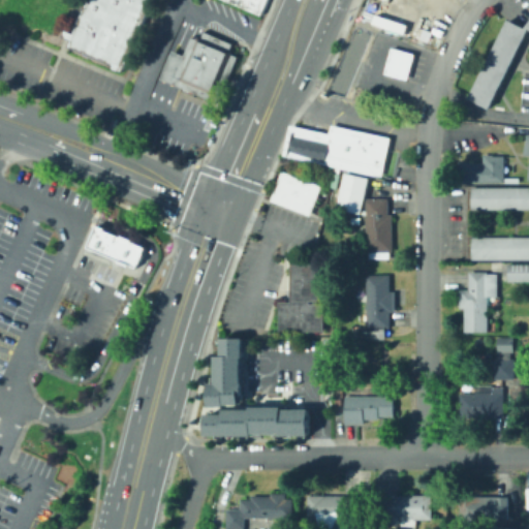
[(118,0),(95,57),(67,45),(70,39),(62,35),(65,29),(72,32),(86,0),(118,0)]
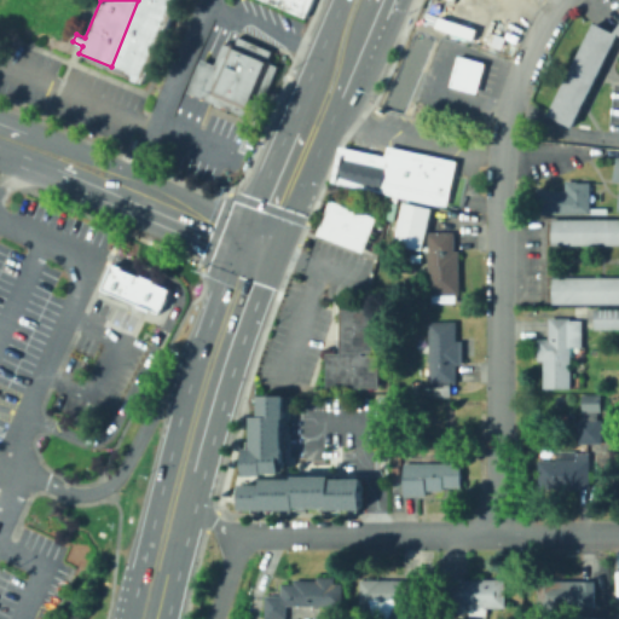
[(177,0),(143,80),(142,82),(140,82),(138,82),(129,79),(131,75),(111,67),(138,0),(177,0)]
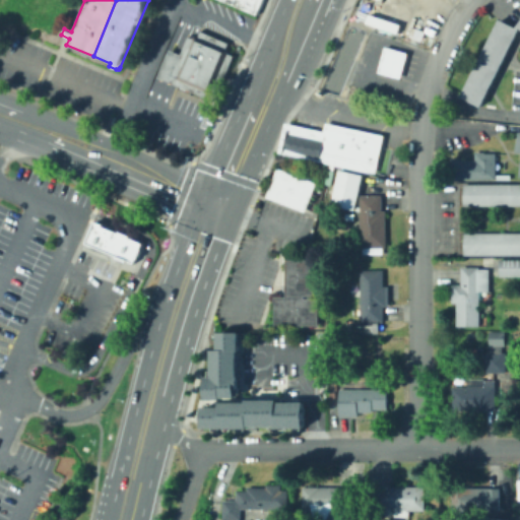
[(260,0),(255,13),(223,0),(260,0)]
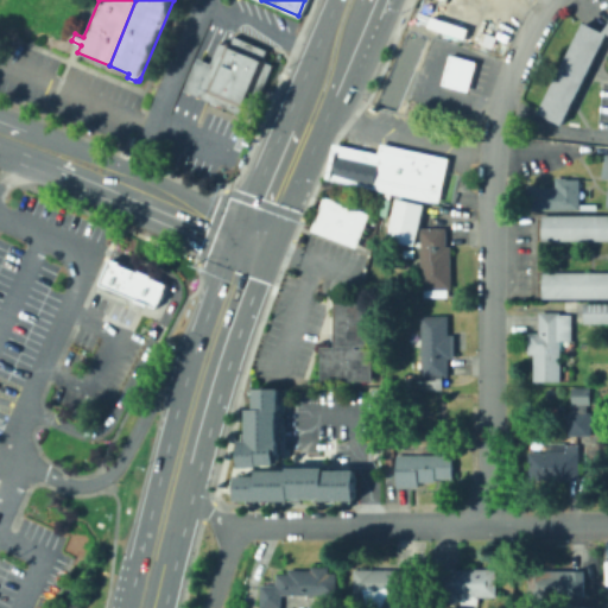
[(559,121),(537,111),(581,23),(603,33),(559,121)]
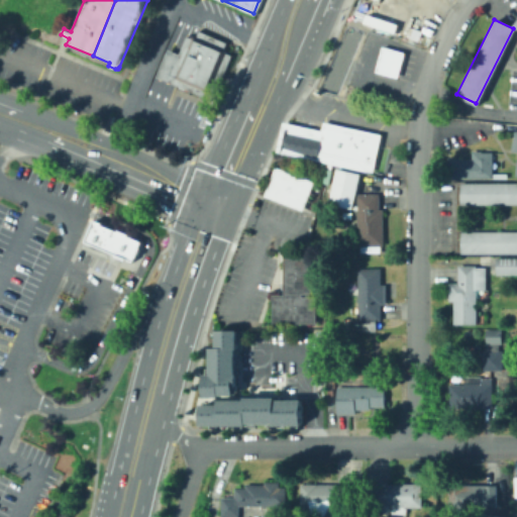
[(168,47),(177,52),(180,53),(187,34),(196,38),(199,30),(235,45),(212,98),(165,79),(157,75),(168,47)]
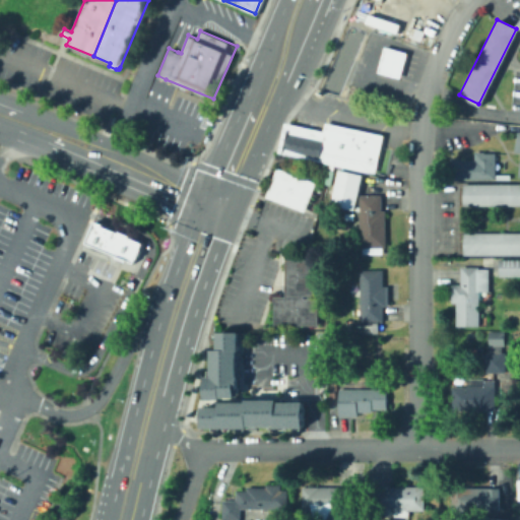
[(406,51),(399,76),(377,70),(384,45),(406,51)]
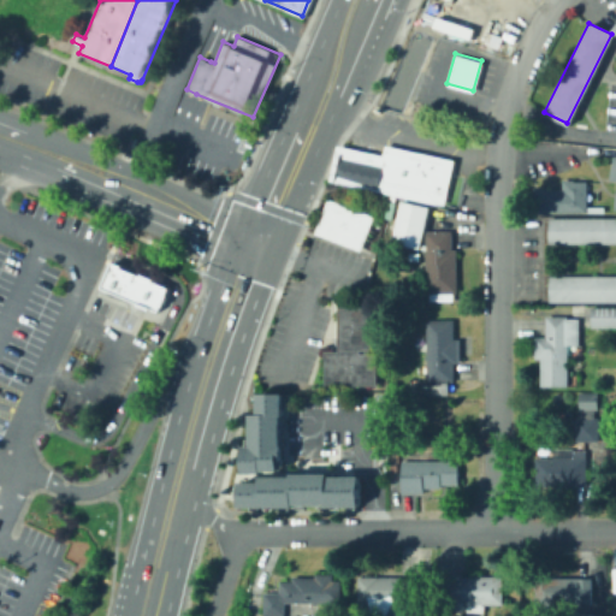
[(359,148),(351,183),(327,178),(336,143),(359,148)]
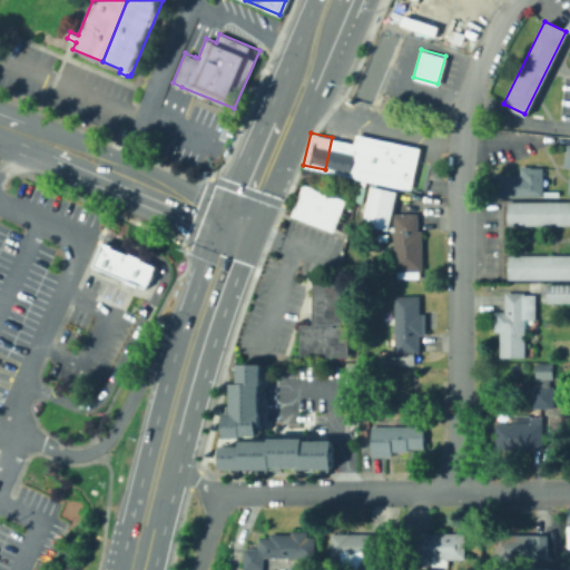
[(346,174),(354,141),(355,133),(419,145),(410,187),(346,174)]
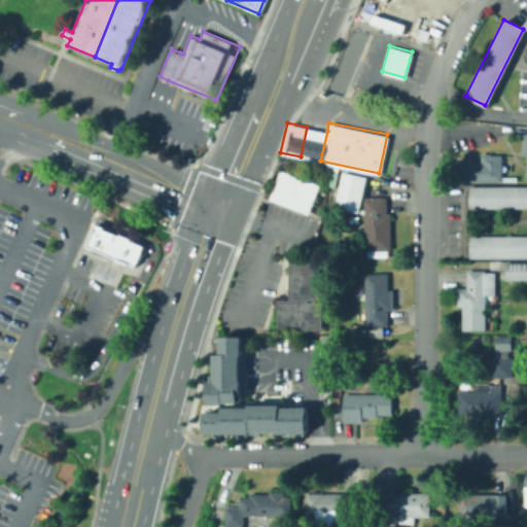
[(301,156),(307,127),(327,131),(320,161),(301,156)]
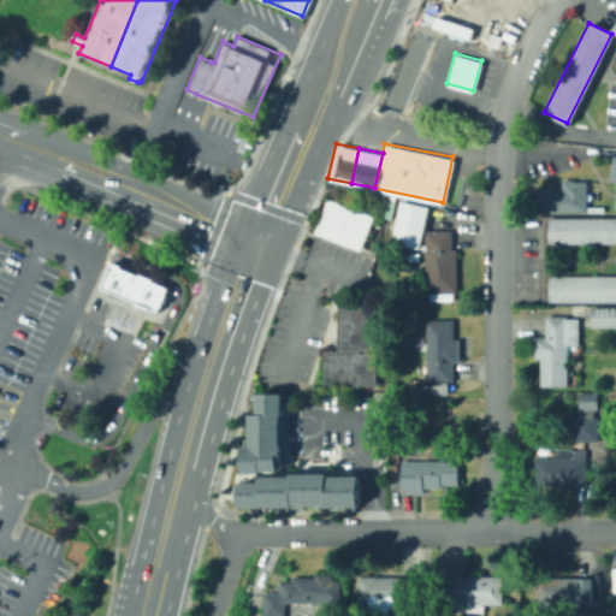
[(573,179),(573,181),(585,181),(585,212),(533,212),(533,189),(561,189),(561,179),(573,179)]
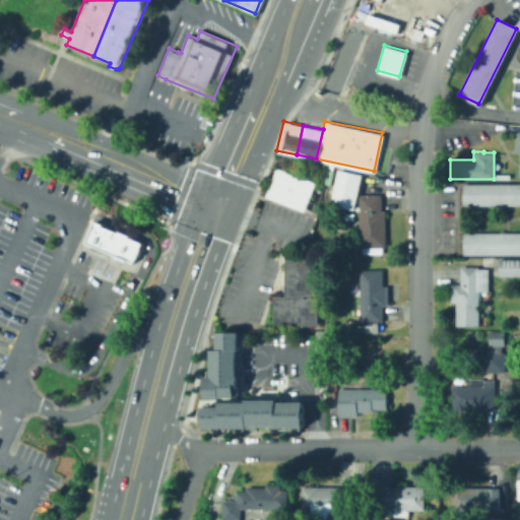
[(306,212),(267,198),(278,168),(316,183),(306,212)]
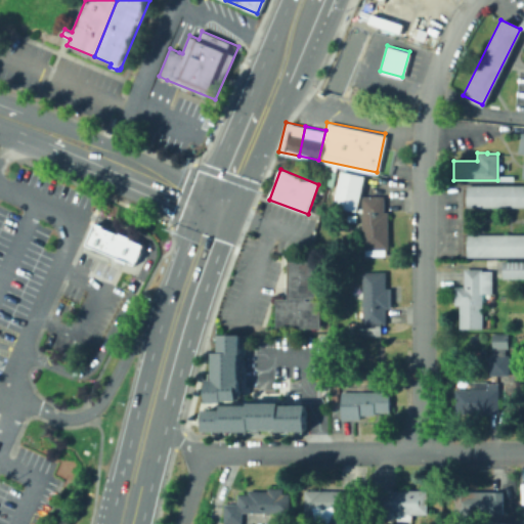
[(358,211),(336,206),(343,171),(366,176),(358,211)]
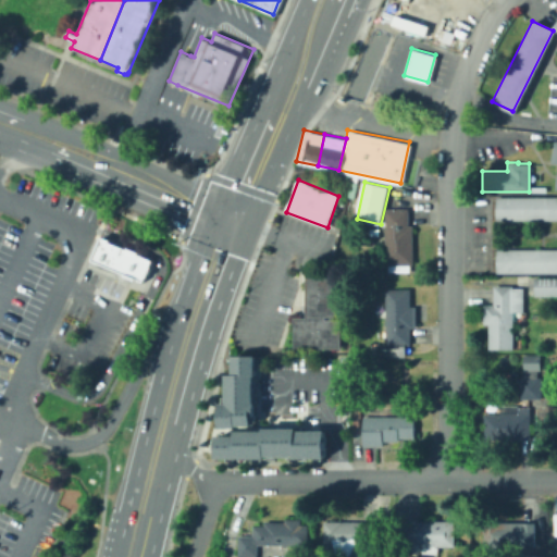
[(556,220),(494,220),(494,196),(556,196),(556,220)]
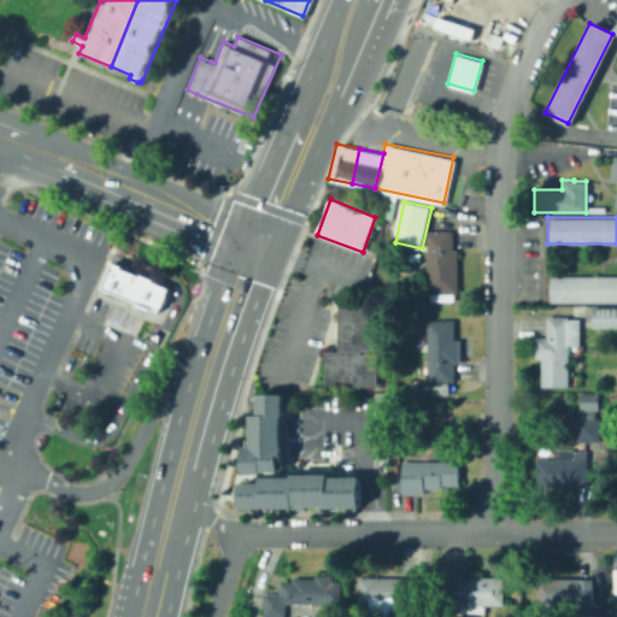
[(453,231),(453,251),(458,250),(458,293),(428,293),(427,231),(453,231)]
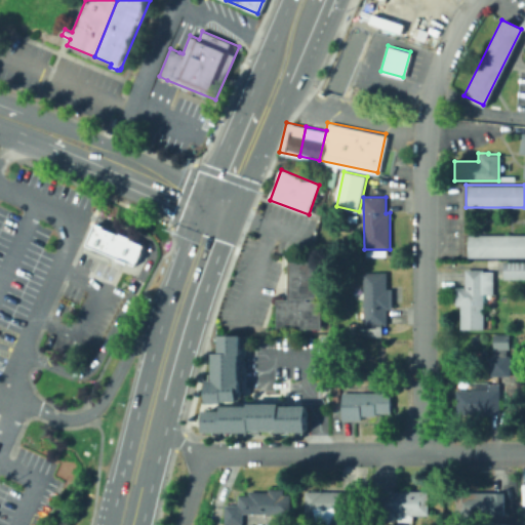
[(85,243),(133,264),(142,244),(128,238),(129,236),(118,232),(117,234),(102,227),(103,226),(94,221),(85,243)]
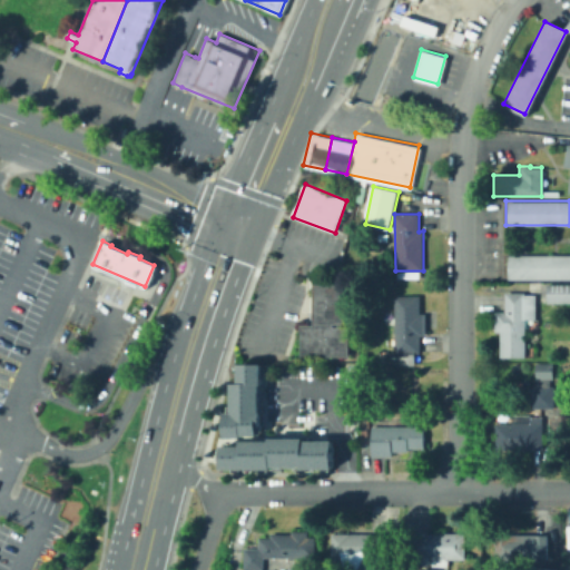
[(569,278),(505,279),(505,255),(569,254),(569,278)]
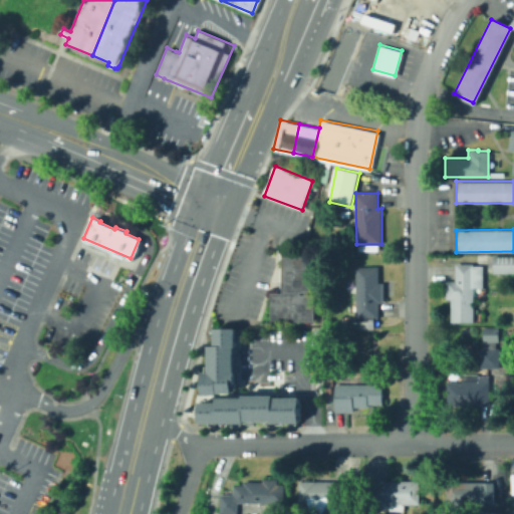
[(315,322),(272,322),(272,293),(282,293),(282,254),(312,254),(312,293),(301,293),(301,295),(315,295),(315,322)]
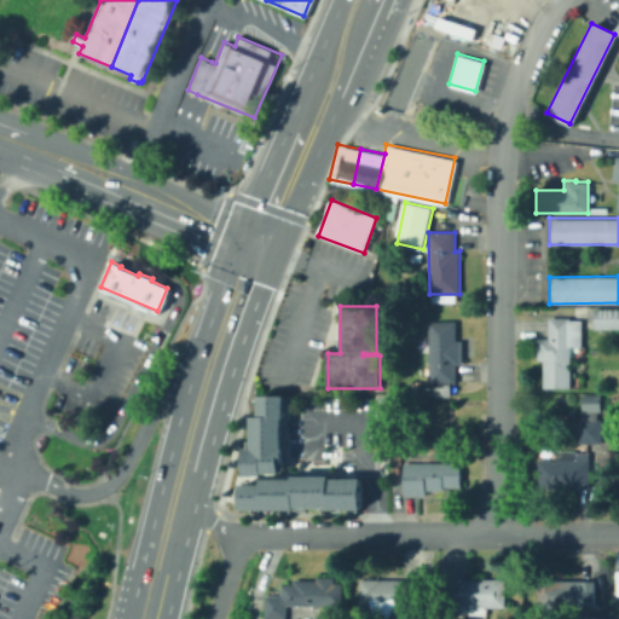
[(618,329),(596,329),(596,311),(618,311),(618,329)]
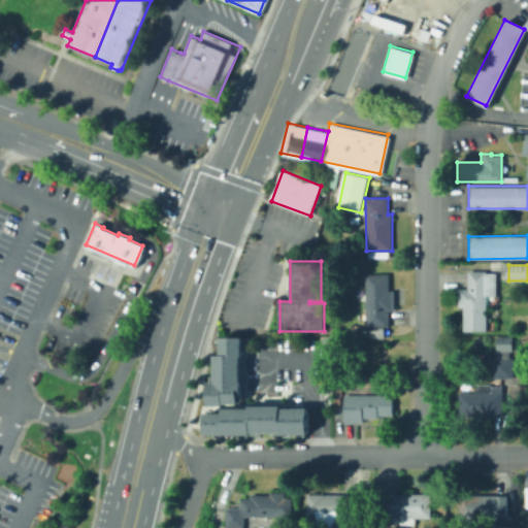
[(487,270),(487,272),(497,272),(497,296),(488,296),(488,331),(464,331),(464,307),(459,307),(459,289),(468,288),(468,271),(487,270)]
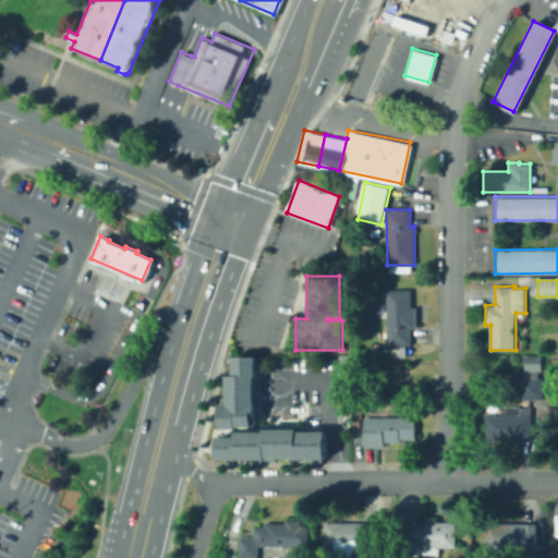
[(412,290),(412,307),(417,307),(417,328),(412,328),(413,347),(407,346),(387,346),(387,291),(412,290)]
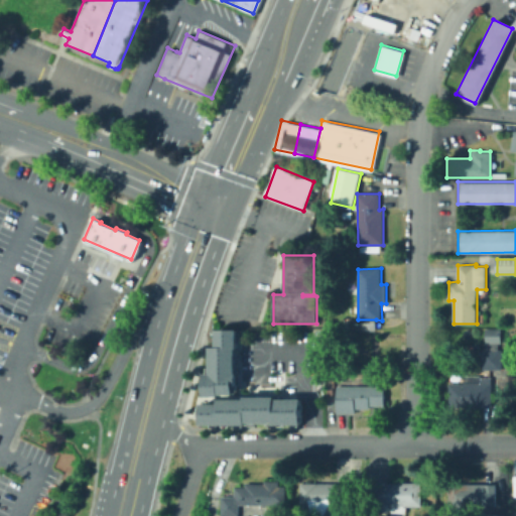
[(358,319),(376,319),(376,331),(352,331),(352,319),(358,319)]
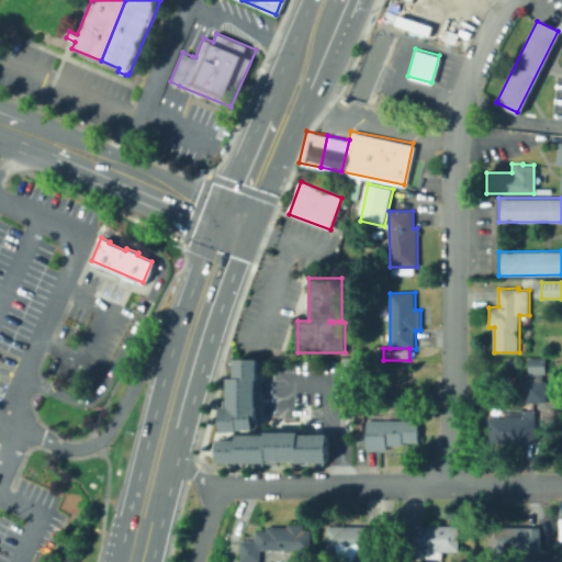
[(220,430),(220,398),(225,398),(225,377),(233,377),(232,358),(254,358),(255,430),(220,430)]
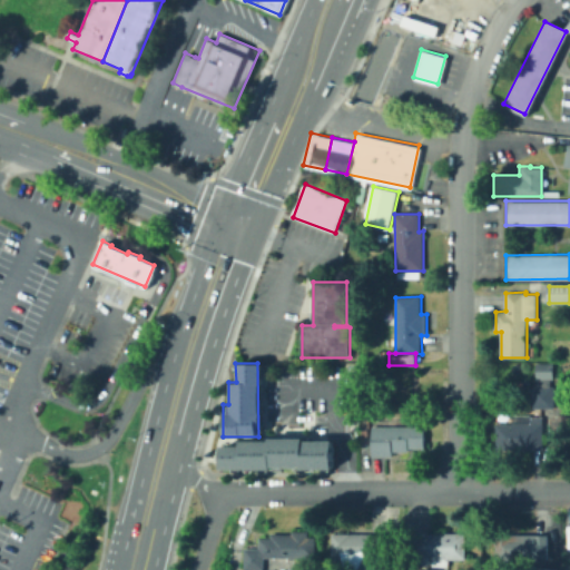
[(554,364),(554,380),(549,380),(549,386),(554,387),(554,408),(534,408),(534,387),(534,381),(538,381),(537,364),(554,364)]
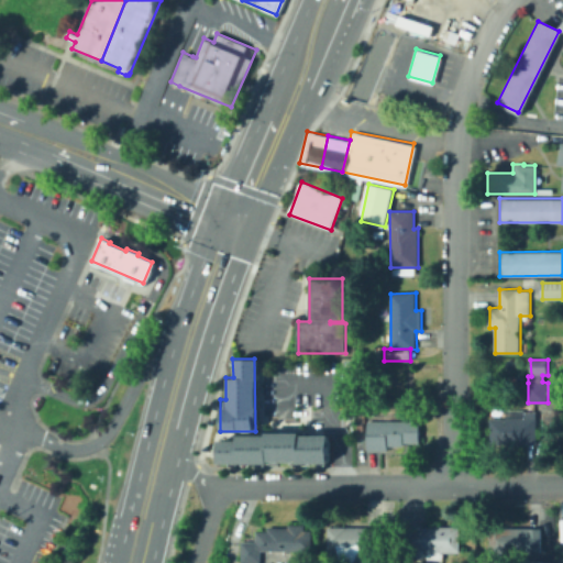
[(525,409),(525,412),(537,411),(538,444),(489,445),(490,418),(506,418),(506,410),(525,409)]
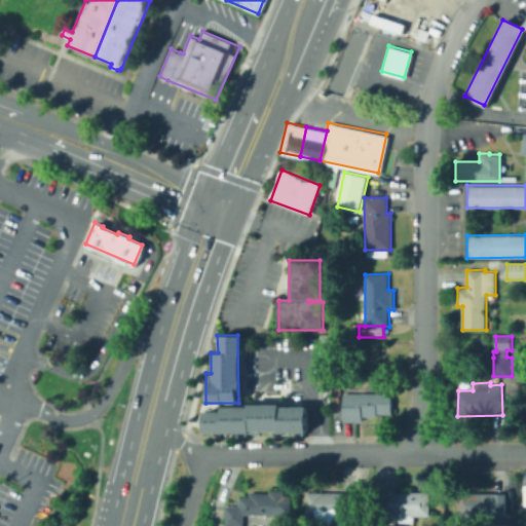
[(388,392),(388,412),(375,412),(375,415),(360,415),(360,420),(341,419),(341,392),(388,392)]
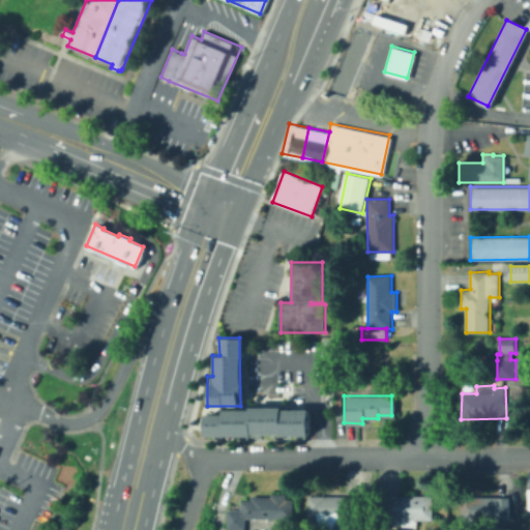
[(248,405),(282,406),(282,410),(306,410),(306,434),(204,434),(204,414),(223,414),(223,409),(248,410),(248,405)]
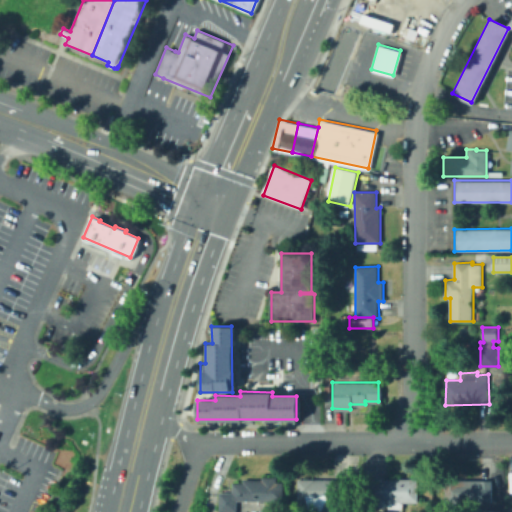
[(237,511),(220,511),(220,492),(233,492),(233,482),(243,482),(243,479),(262,479),(262,477),(277,477),(277,482),(284,482),(284,501),(238,501),(237,511)]
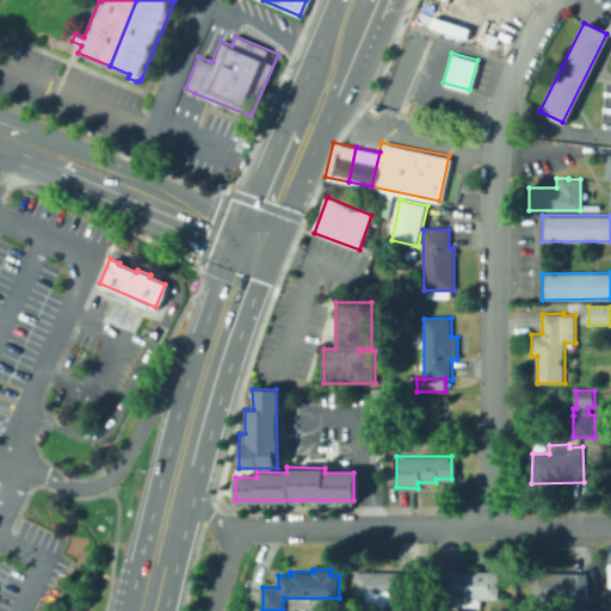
[(415,610),(383,610),(368,610),(369,606),(357,606),(356,573),(415,572),(415,610)]
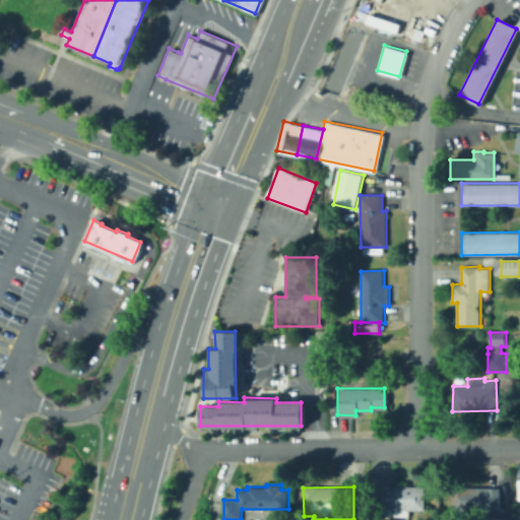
[(425,486),(425,510),(409,511),(409,519),(396,519),(396,515),(375,515),(375,509),(369,509),(369,493),(375,493),(375,486),(425,486)]
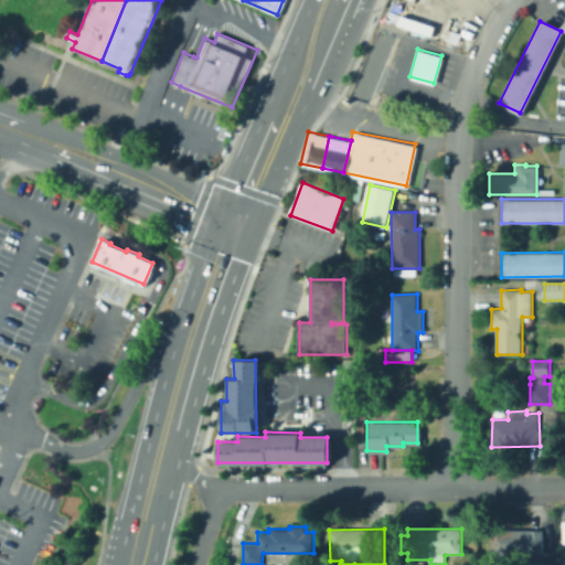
[(523,554),(523,564),(510,564),(510,557),(491,557),(491,530),(544,531),(544,554),(523,554)]
